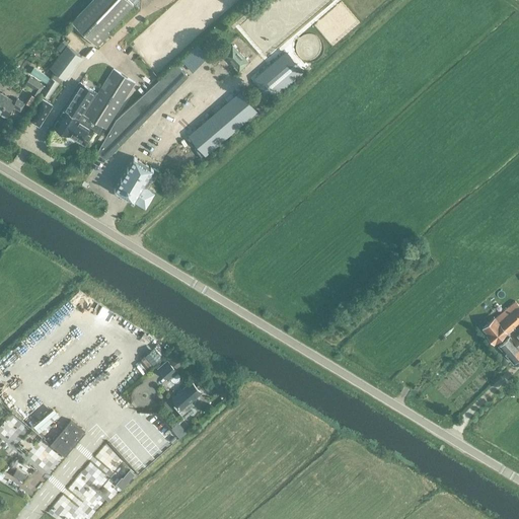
[(129,0),(91,0),(71,21),(96,46),(109,31),(108,30),(133,4),(129,0)]
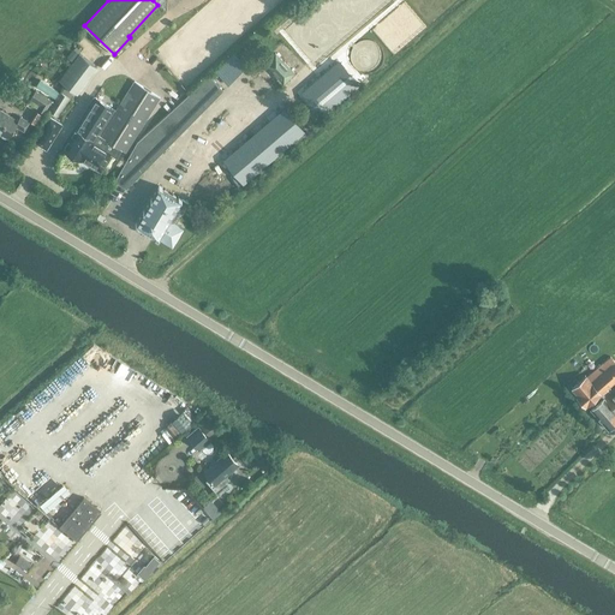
[(65,84),(48,111),(58,117),(69,97),(67,97),(72,91),(76,94),(96,67),(79,53),(59,79),(65,84)]
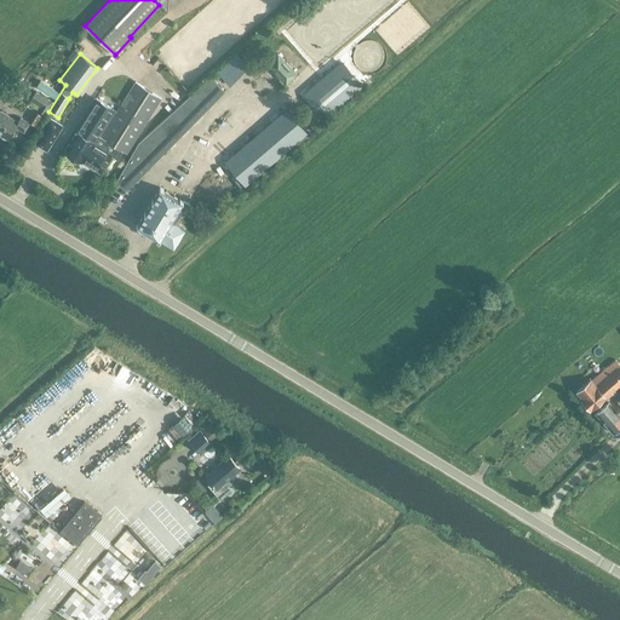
[(286,84),(297,73),(277,53),(267,64),(286,84)]
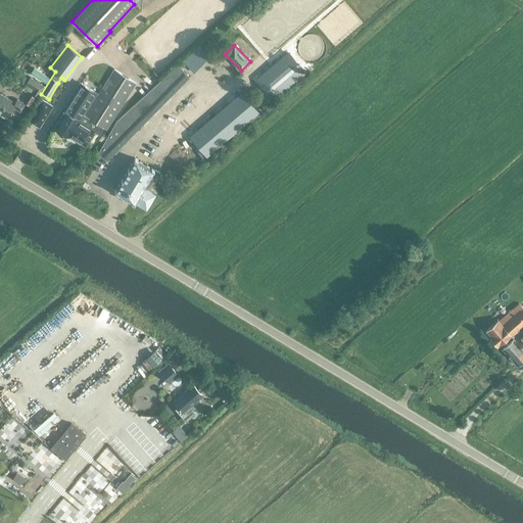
[(190,77),(179,64),(115,122),(97,153),(107,159),(190,77)]
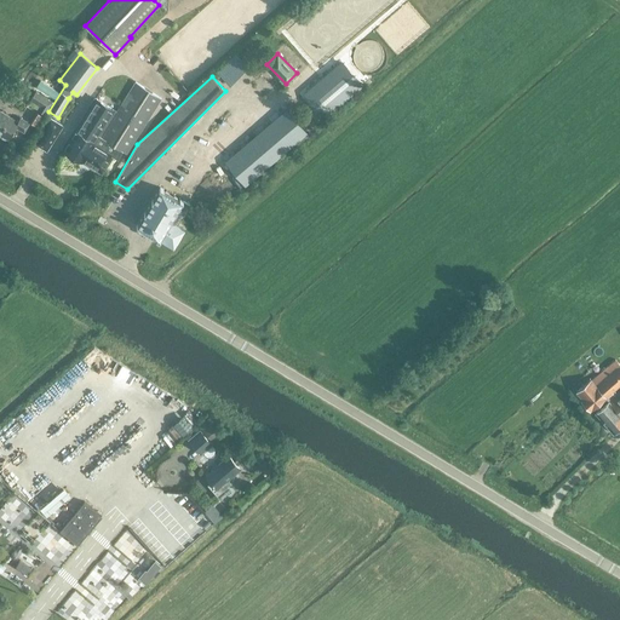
[(126,154),(160,97),(135,81),(99,137),(126,154)]
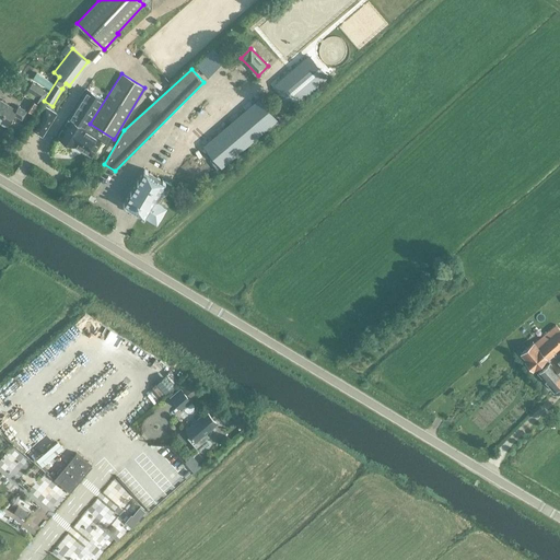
[(292,94),(301,104),(316,90),(307,81),(292,94)]
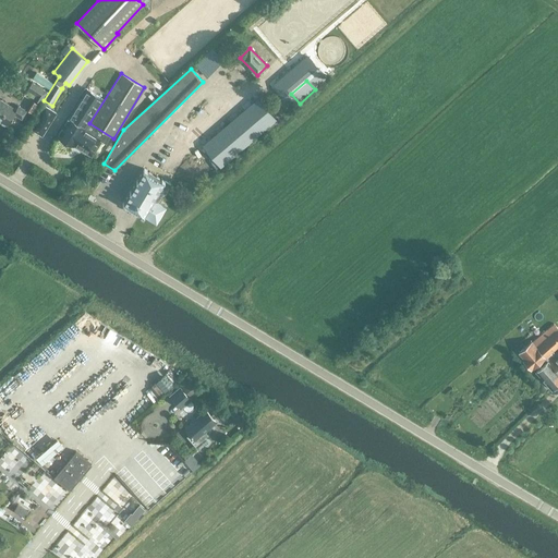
[(32,82),(27,89),(36,95),(34,98),(39,102),(47,91),(32,82)]
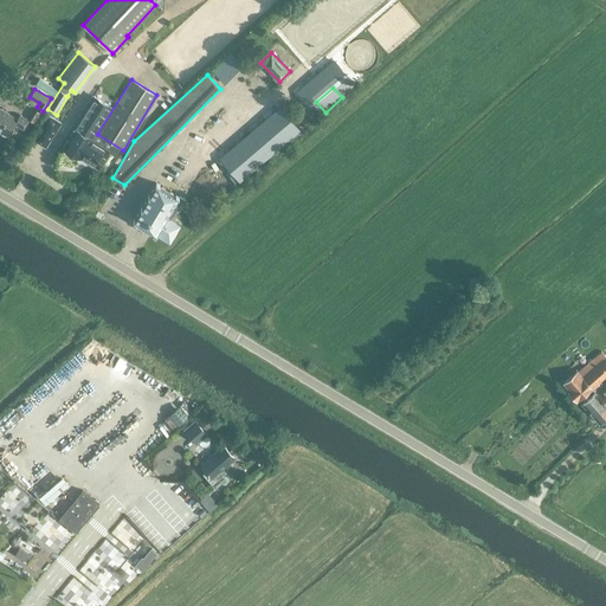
[(92,97),(62,148),(81,159),(82,156),(92,140),(114,101),(97,91),(94,97),(92,97)]
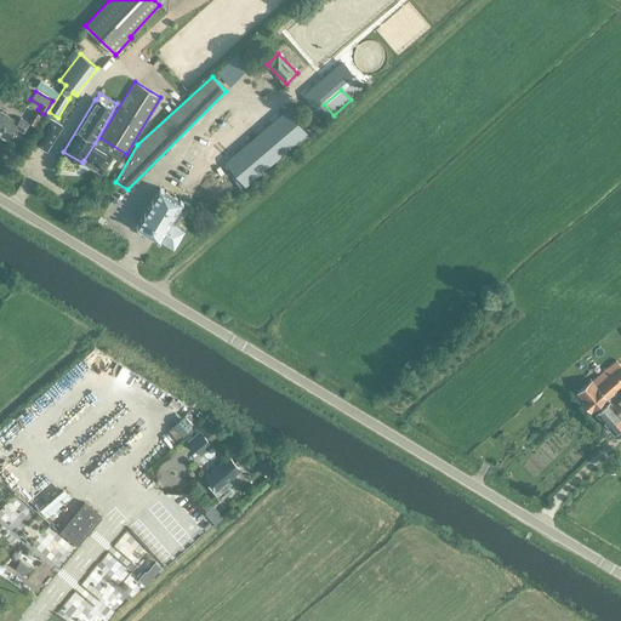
[(23,131),(29,123),(21,118),(18,121),(0,110),(0,134),(9,140),(17,127),(23,131)]
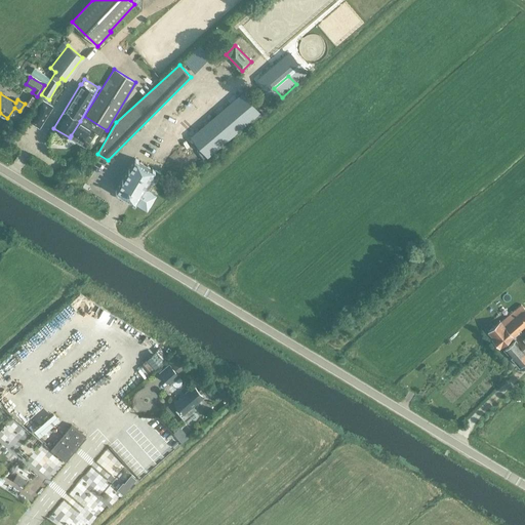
[(217,111),(209,106),(192,94),(187,104),(172,127),(171,128),(184,135),(187,137),(191,130),(194,132),(203,137),(212,120),(223,126),(228,117),(230,113),(220,107),(217,111)]
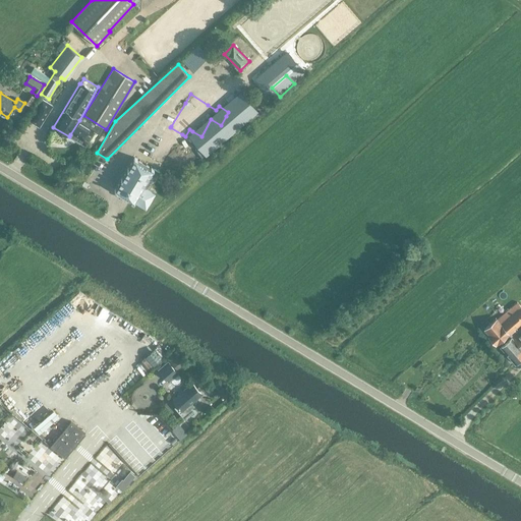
[(42,100),(29,119),(39,126),(52,106),(42,100)]
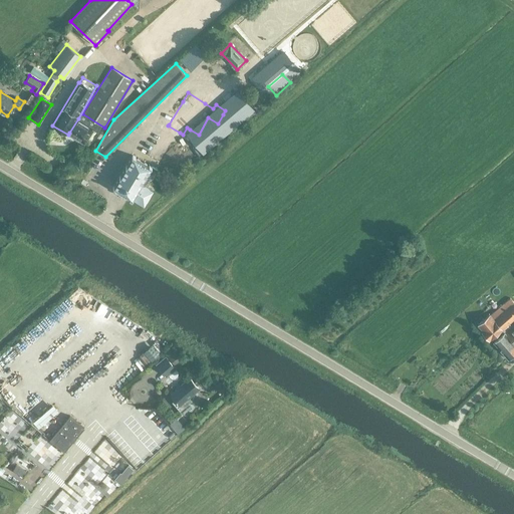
[(93,127),(78,118),(69,133),(75,137),(75,138),(84,143),(93,127)]
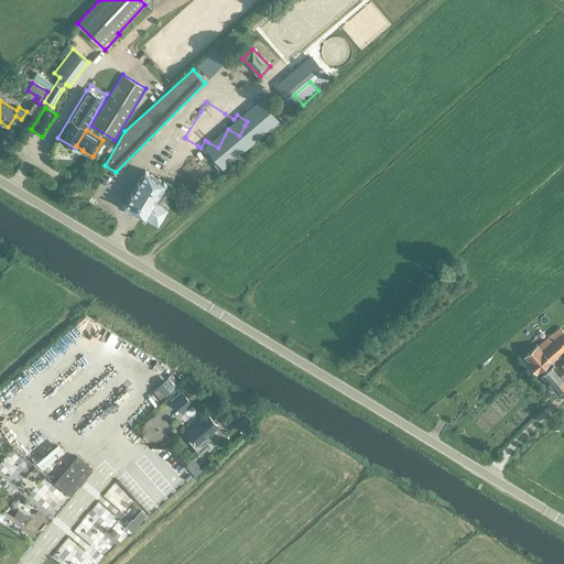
[(176,180),(197,145),(184,138),(164,172),(152,165),(148,173),(144,171),(123,206),(144,218),(145,217),(147,216),(145,216),(147,213),(148,214),(158,196),(164,201),(165,199),(172,187),(172,186),(176,190),(181,182),(176,180)]
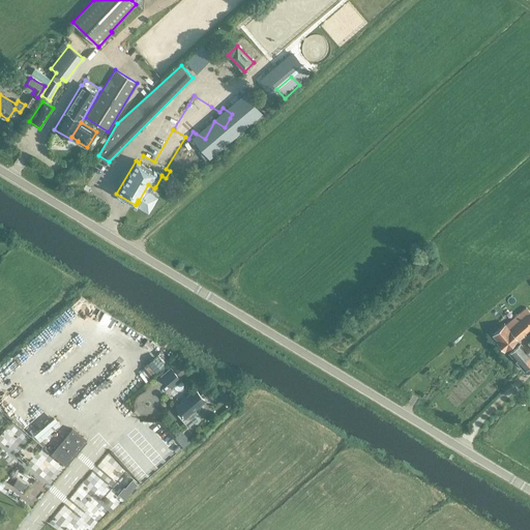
[(138,203),(137,204),(149,211),(154,202),(158,205),(166,193),(155,187),(154,188),(148,184),(139,201),(138,200),(137,203),(138,203)]
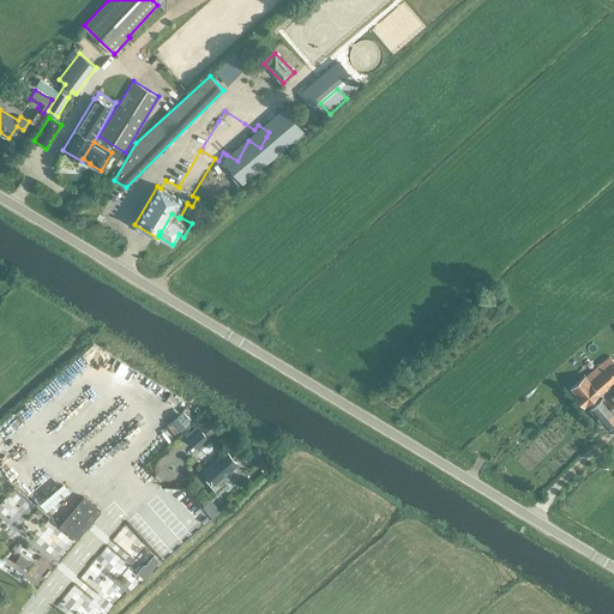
[(576,395),(575,396),(583,405),(596,395),(600,399),(602,397),(606,393),(602,390),(613,379),(613,350),(585,375),(584,375),(570,387),(576,395)]
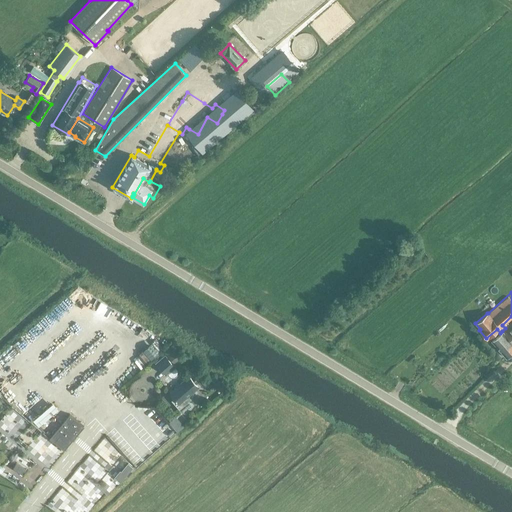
[(502,331),(511,341),(511,322),(505,328),(502,331)]
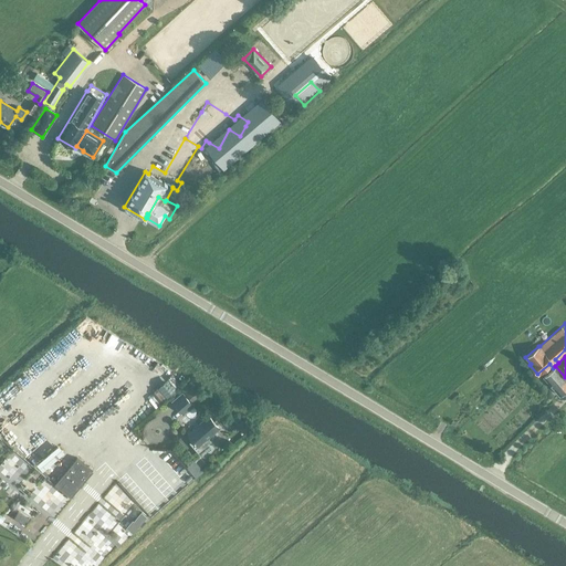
[(565,387),(565,377),(555,366),(553,368),(543,377),(558,395),(565,387)]
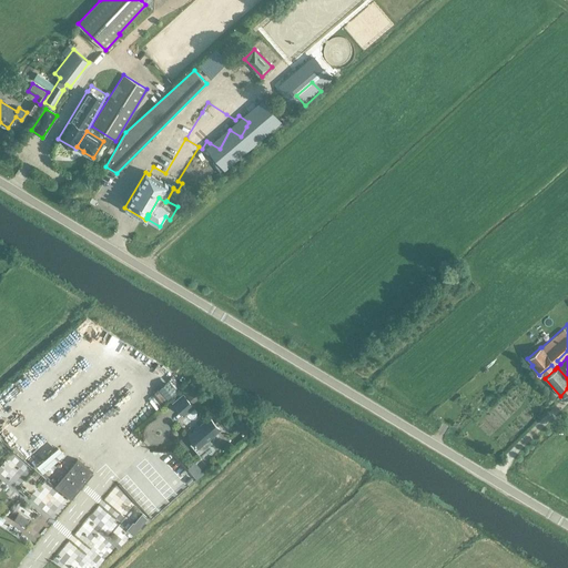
[(162,411),(171,405),(165,395),(155,401),(162,411)]
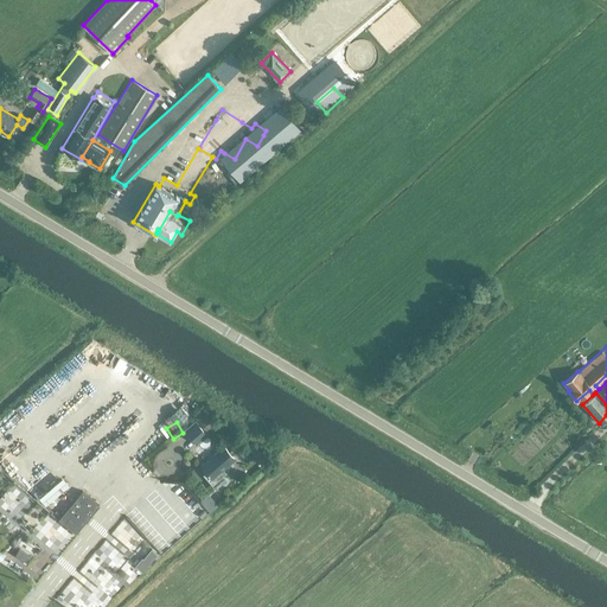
[(205,433),(196,422),(185,432),(195,442),(205,433)]
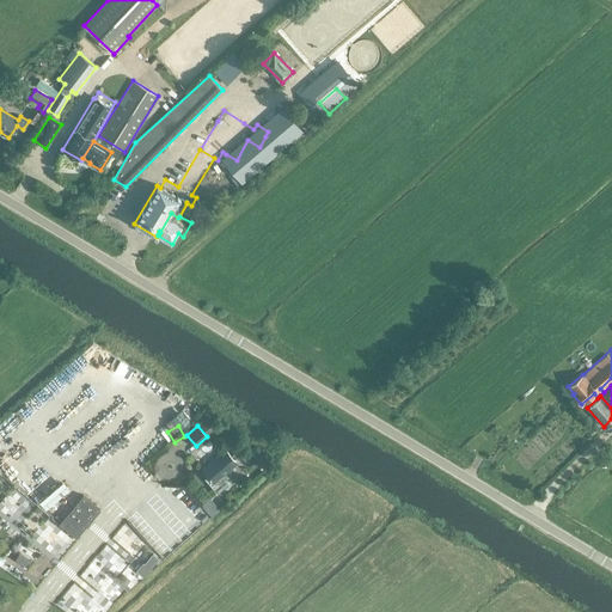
[(246,451),(233,436),(226,442),(239,458),(246,451)]
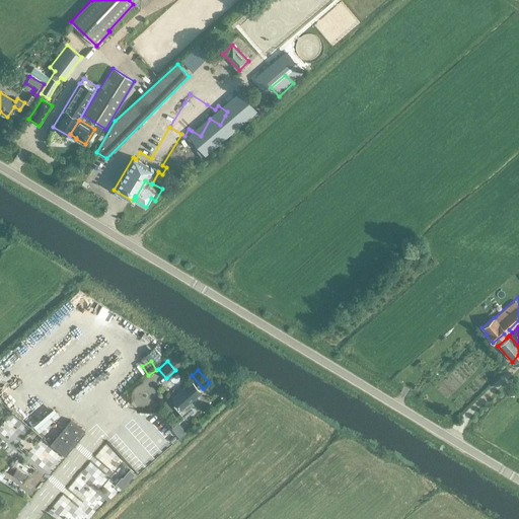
[(200,392),(191,381),(171,398),(176,403),(173,405),(180,414),(192,404),(190,401),(200,392)]
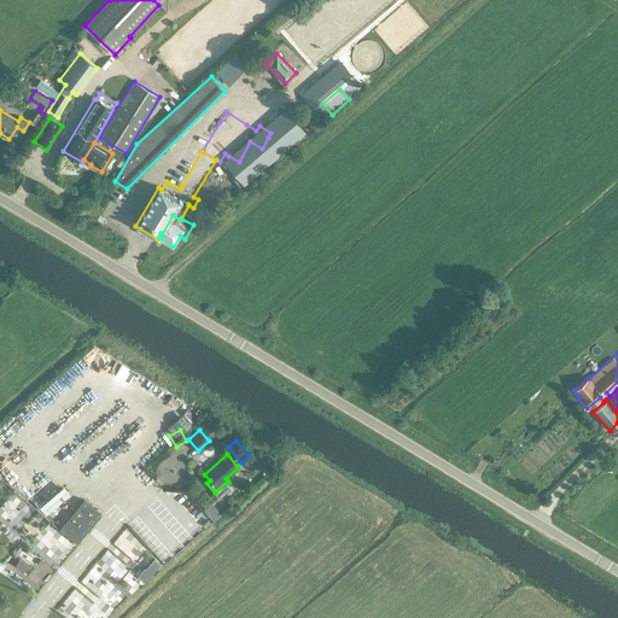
[(220,496),(223,503),(235,496),(232,490),(220,496)]
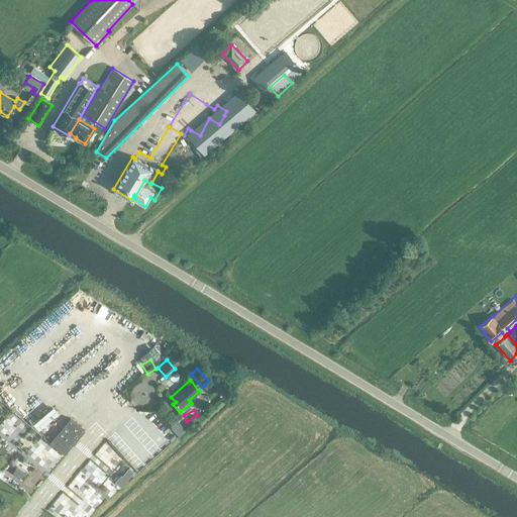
[(71,418),(49,442),(65,454),(85,430),(71,418)]
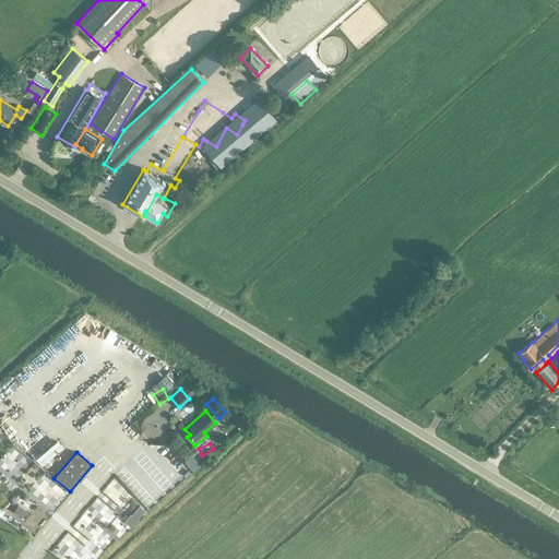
[(0,473),(6,476),(11,467),(0,461),(0,473)]
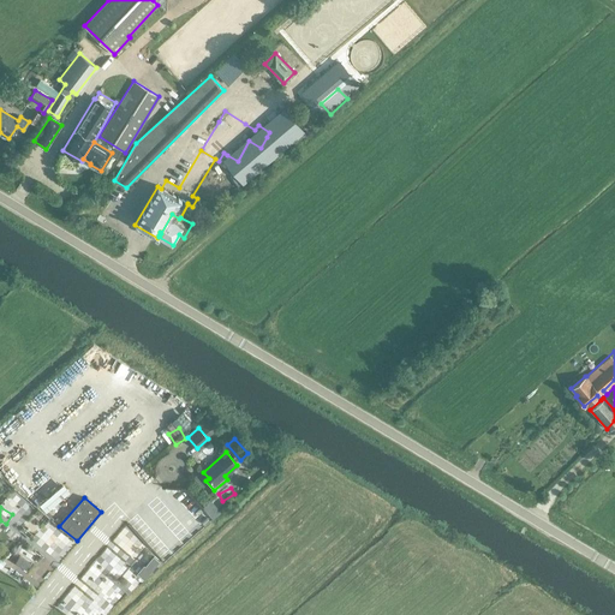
[(198,529),(209,519),(203,512),(191,521),(198,529)]
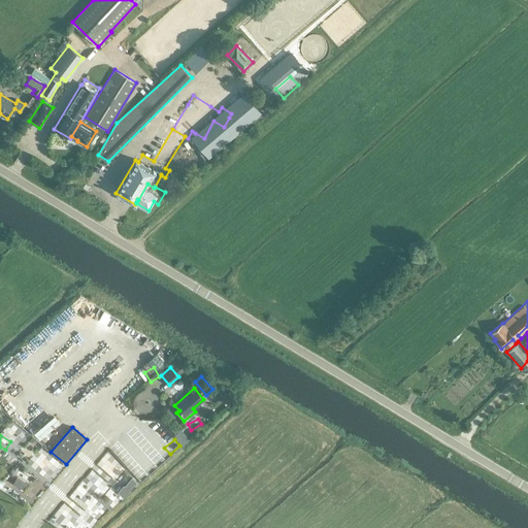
[(11,459),(1,483),(0,482),(0,494),(20,503),(27,486),(37,490),(42,480),(36,476),(35,479),(25,474),(29,464),(11,457),(13,454),(8,452),(6,457),(11,459)]
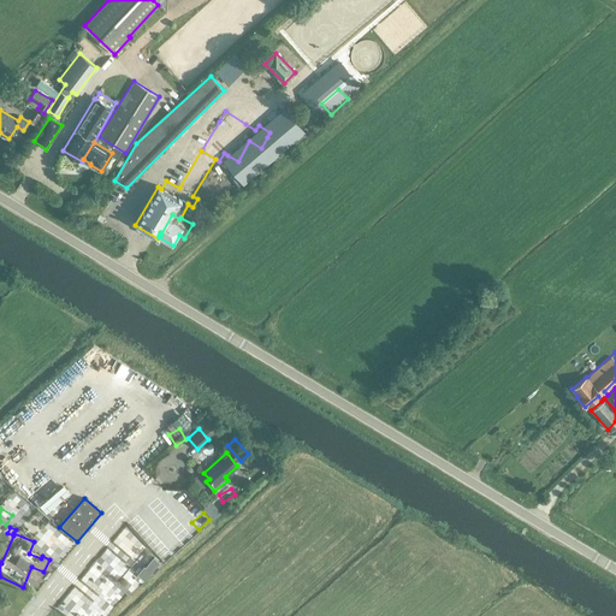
[(43,527),(36,531),(41,539),(48,534),(43,527)]
